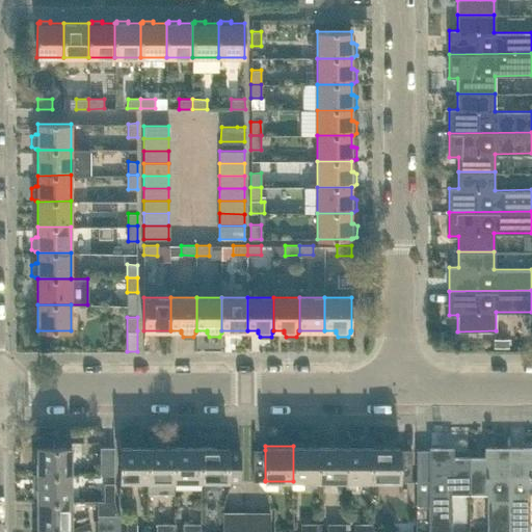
[(293,481),(319,481),(319,446),(293,446),(293,481)]
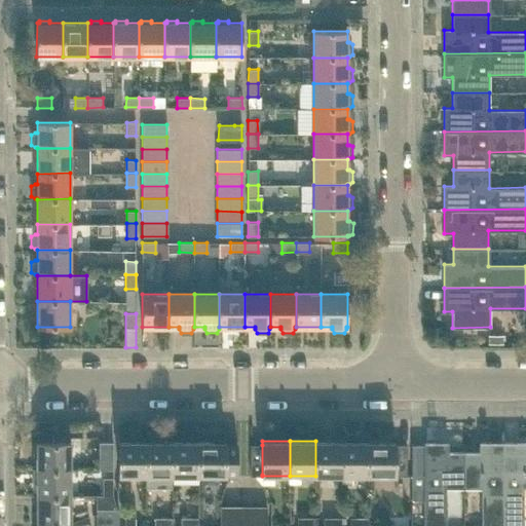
[(315,476),(342,476),(342,441),(315,441),(315,476)]
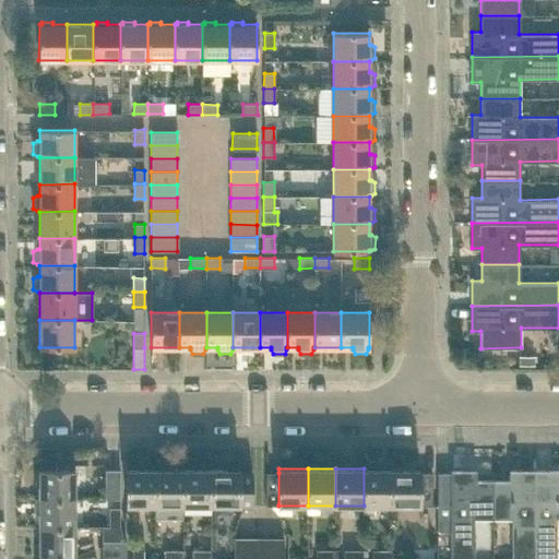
[(364,506),(391,506),(391,468),(364,468),(364,506)]
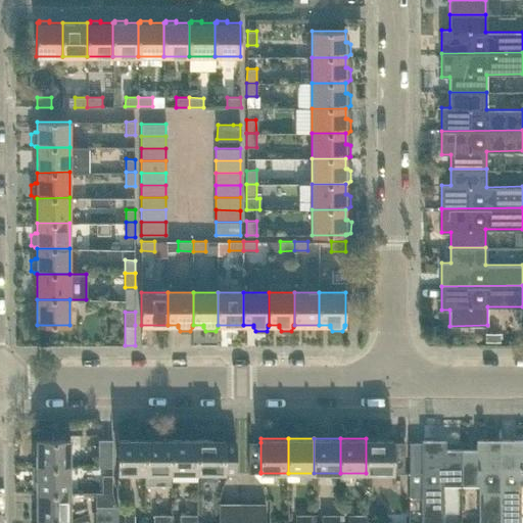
[(393,473),(393,472),(392,442),(393,438),(366,438),(366,473),(393,473)]
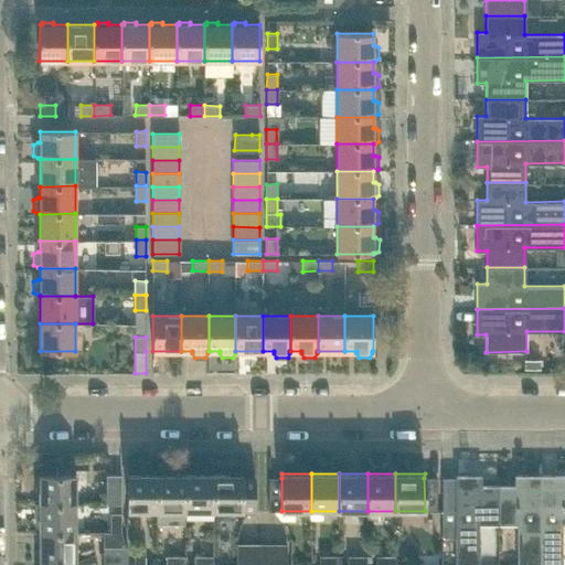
[(128,511),(157,511),(157,475),(128,475),(128,511)]
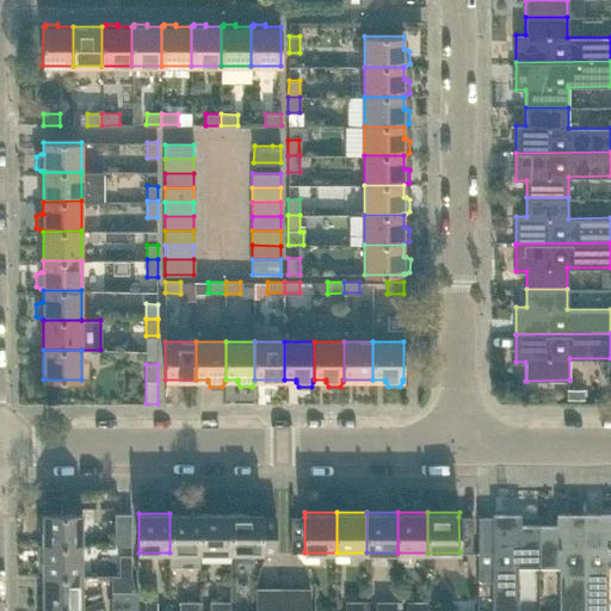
[(201,566),(201,553),(201,513),(170,513),(170,553),(170,566),(201,566)]
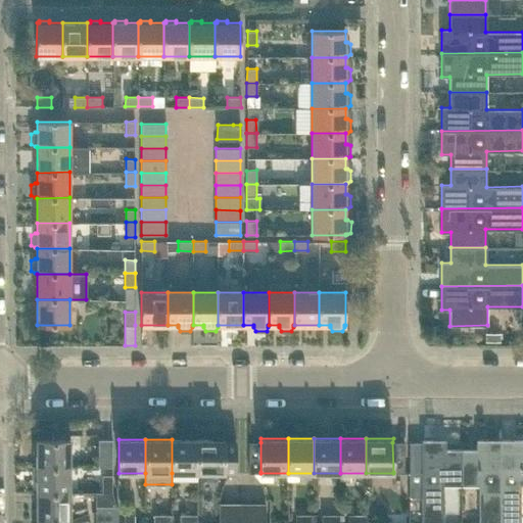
[(172,473),(197,473),(197,439),(172,439),(172,473)]
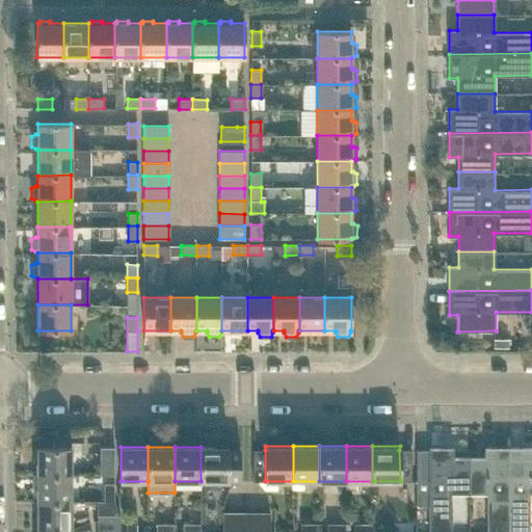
[(229,480),(229,451),(229,447),(201,447),(201,481),(229,481),(229,480)]
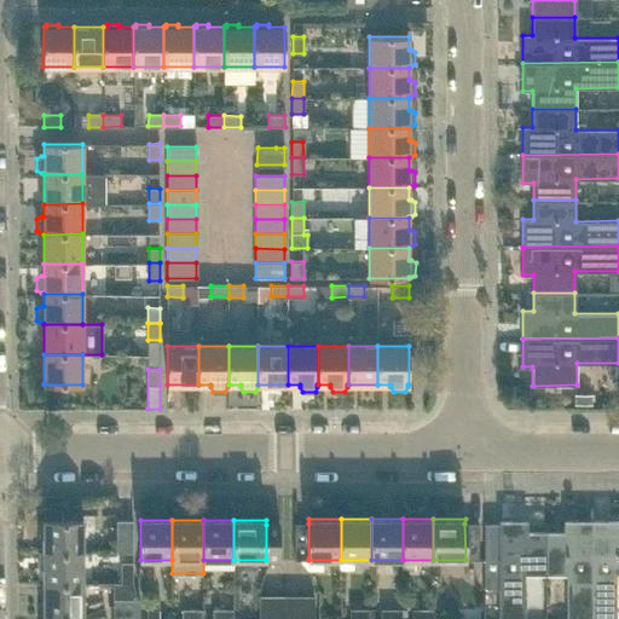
[(545,530),(527,530),(527,520),(499,521),(499,524),(485,525),(485,589),(499,589),(498,618),(525,618),(525,574),(545,574),(545,530)]
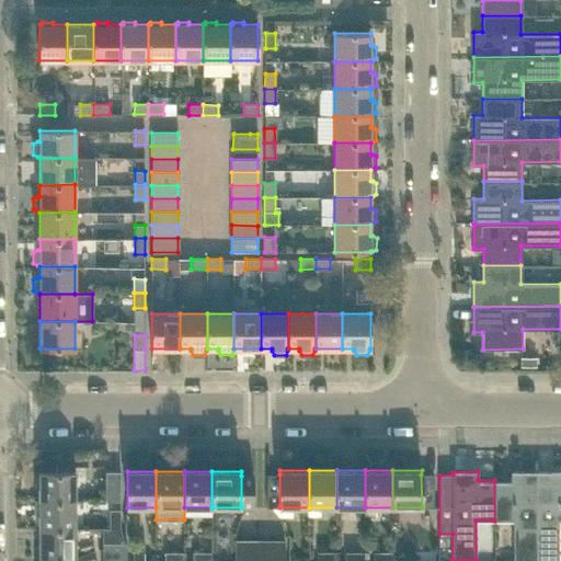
[(514,560),(536,560),(537,471),(511,471),(511,480),(494,480),(494,521),(514,521),(514,560)]
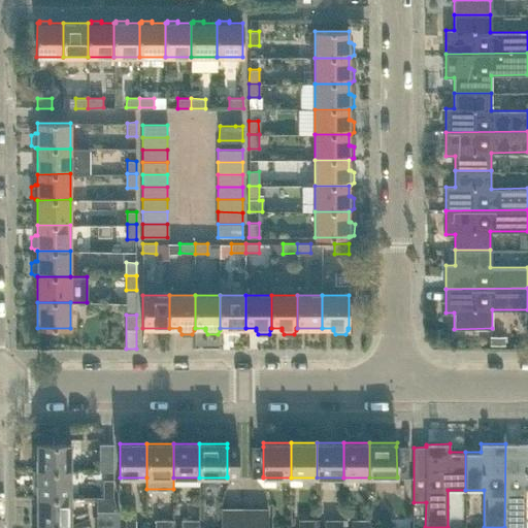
[(527,443),(505,443),(504,527),(525,527),(526,490),(527,489),(527,443)]
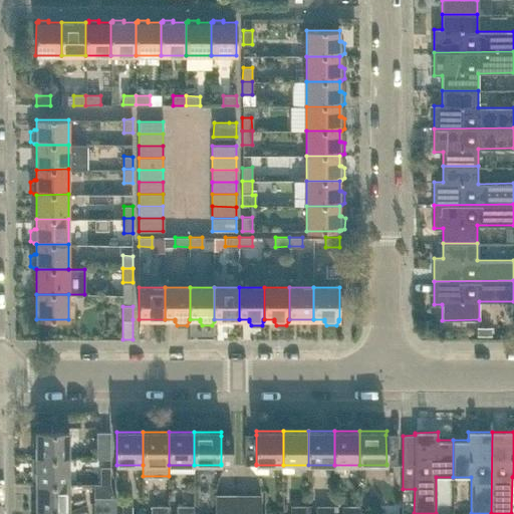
[(35,459),(68,459),(68,433),(35,433),(35,459)]
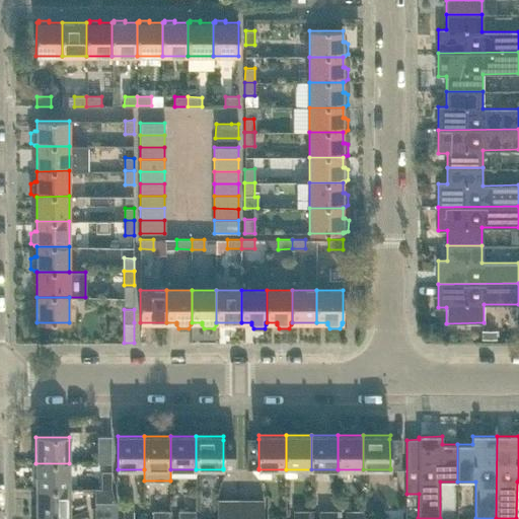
[(112,463),(112,437),(98,437),(98,463),(112,463)]
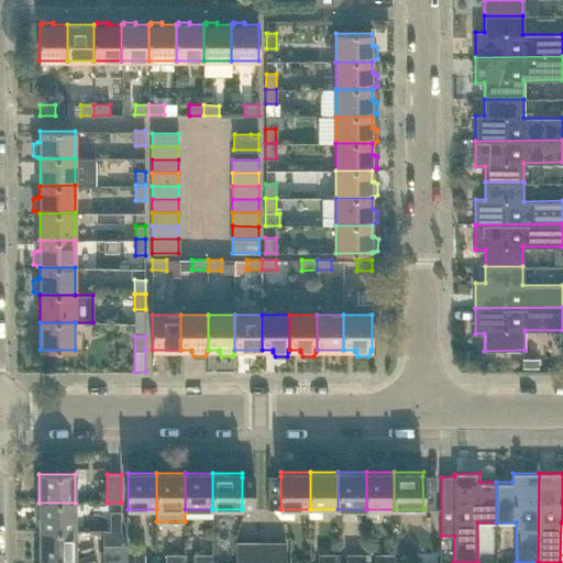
[(268,508),(280,508),(280,476),(268,476),(268,508)]
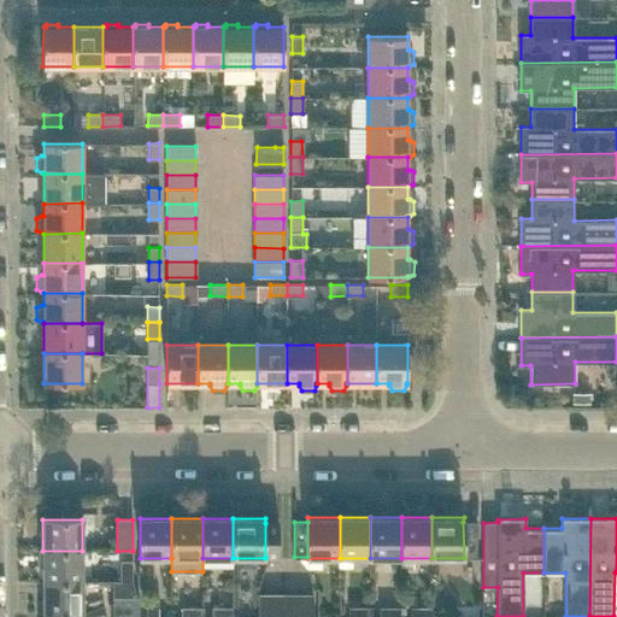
[(464,557),(477,557),(477,522),(463,522),(464,557)]
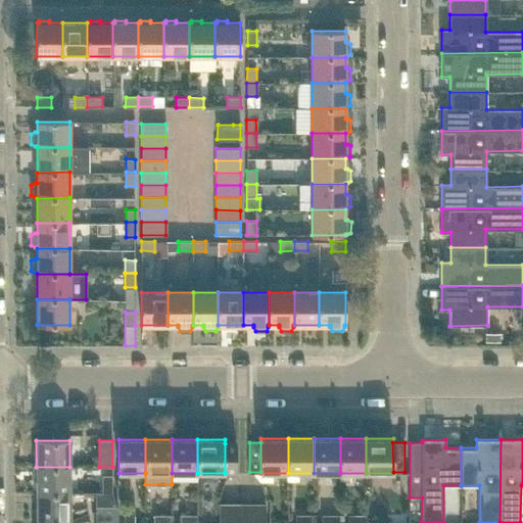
[(236,472),(236,443),(225,443),(225,472),(236,472)]
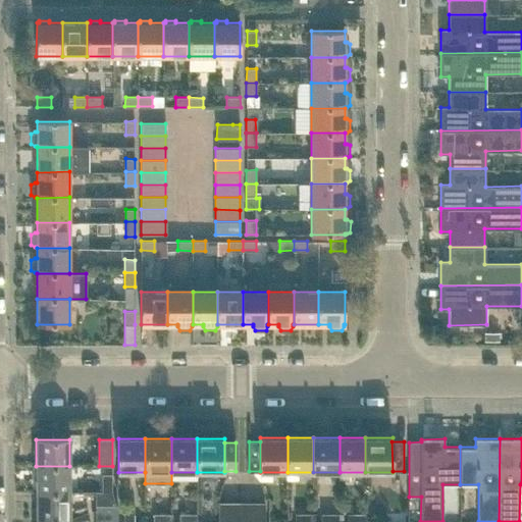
[(36,492),(69,492),(69,466),(36,466),(36,492)]
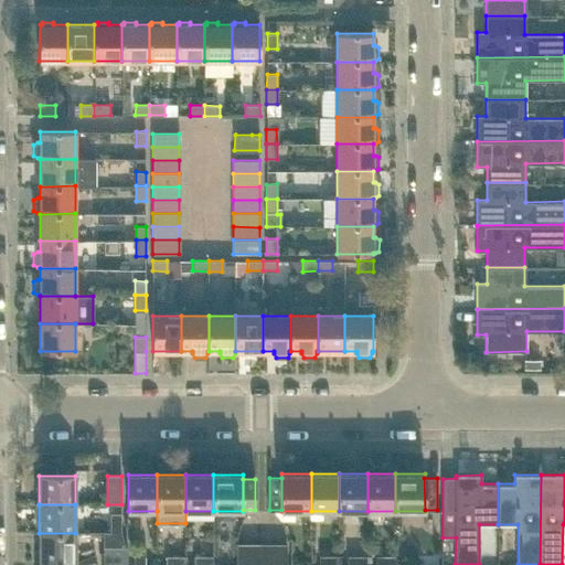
[(121,533),(121,532),(121,514),(110,513),(110,533),(121,533)]
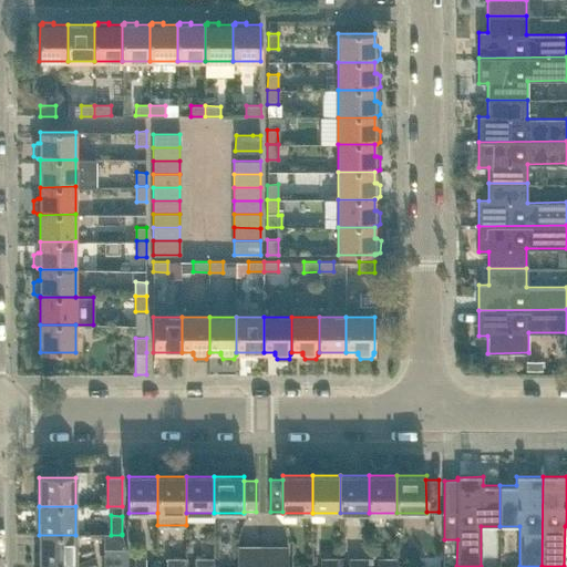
[(39,564),(75,564),(75,535),(39,535),(39,564)]
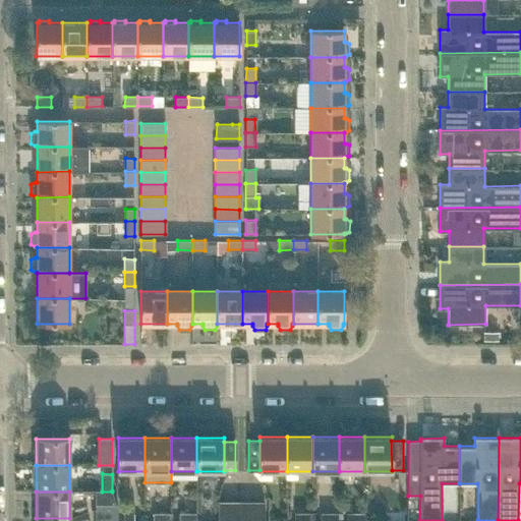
[(230,520),(230,501),(219,501),(218,520),(230,520)]
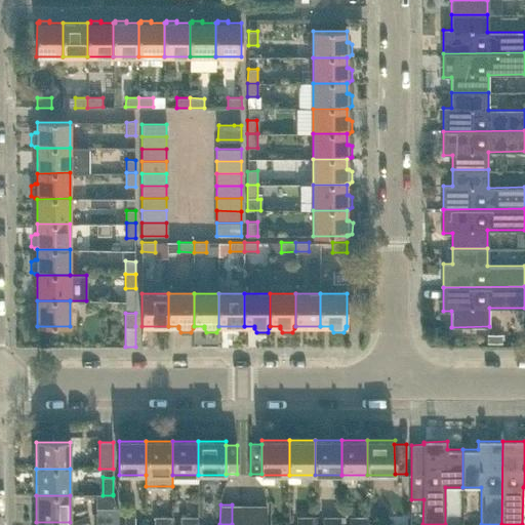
[(242,524),(243,505),(232,505),(232,524),(242,524)]
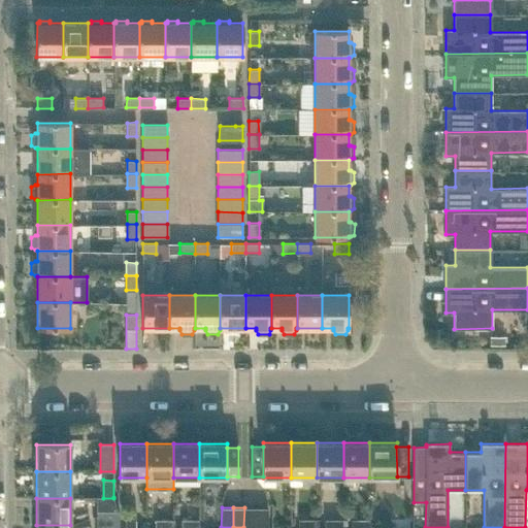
[(256,527),(257,507),(244,507),(243,527),(256,527)]
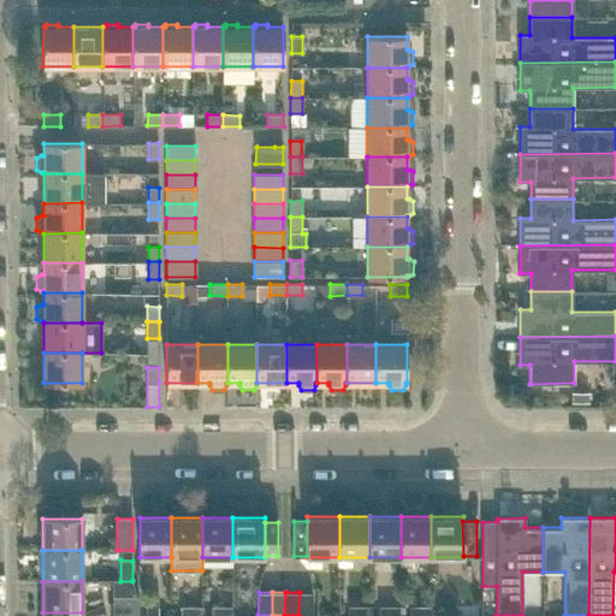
[(312,615),(313,592),(300,592),(298,615),(312,615)]
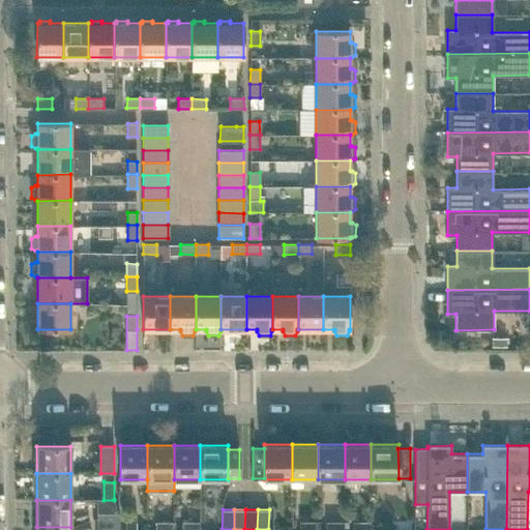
[(97,528),(120,528),(120,513),(96,513),(97,528)]
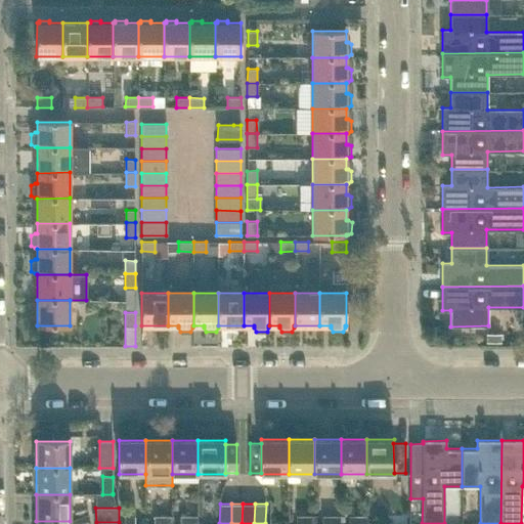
[(124,523),(135,523),(135,516),(125,515),(124,523)]
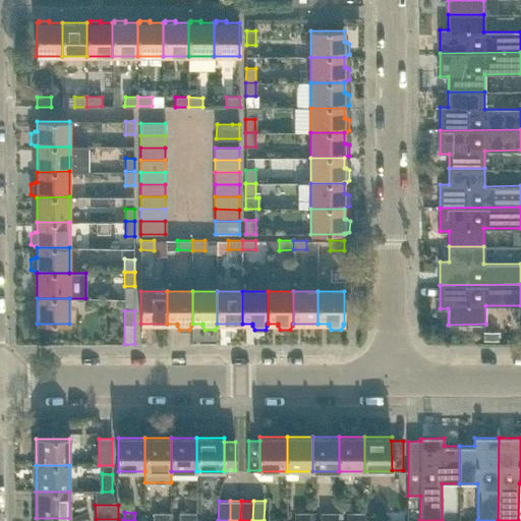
[(153,520),(169,520),(170,512),(154,512),(153,520)]
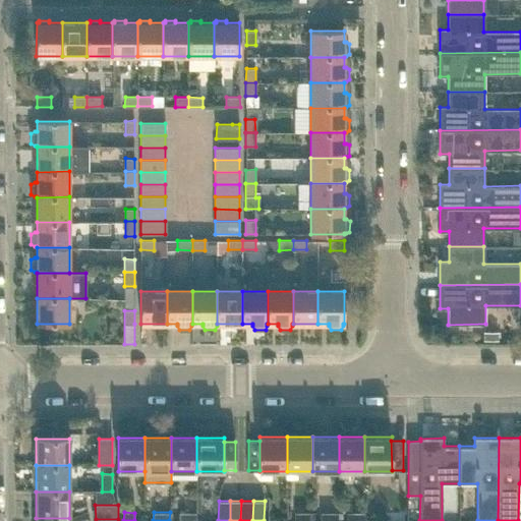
[(178,520),(195,520),(196,512),(179,512),(178,520)]
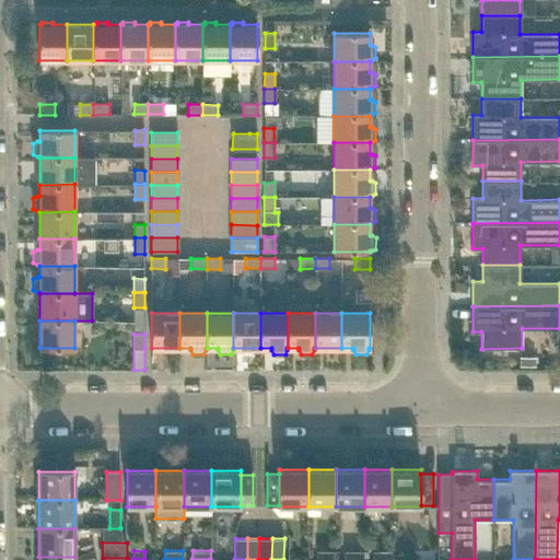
[(316,559),(335,559),(336,550),(317,550),(316,559)]
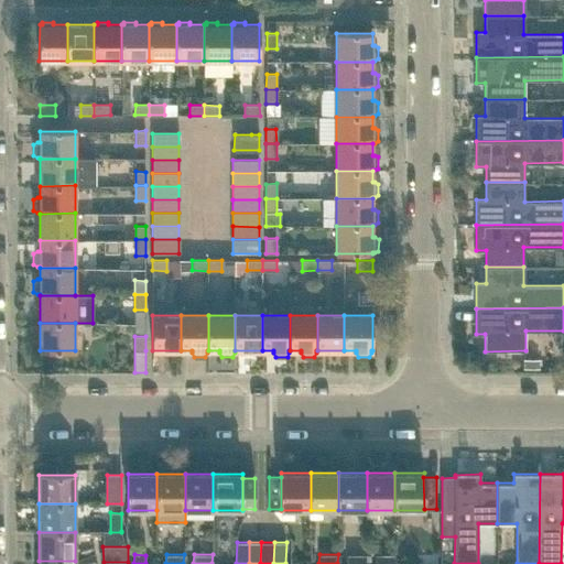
[(366,563),(366,554),(347,554),(347,563),(366,563)]
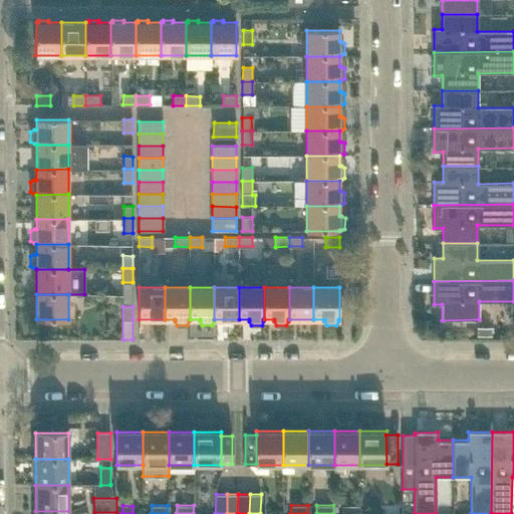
[(342,513),(359,513),(359,505),(342,505),(342,513)]
